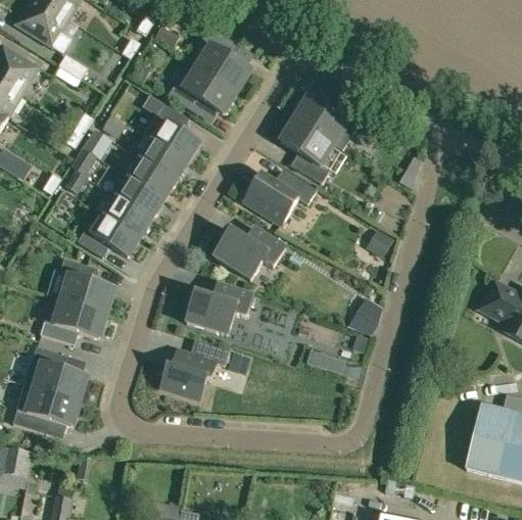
[(51,46),(61,52),(69,39),(59,33),(66,20),(33,0),(29,0),(13,24),(51,46)]
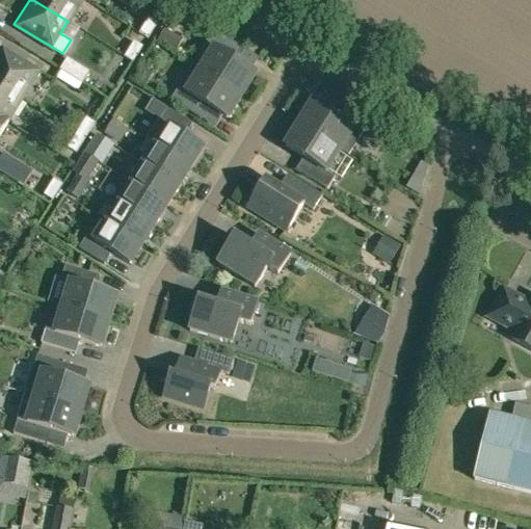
[(33,0),(68,21),(80,0),(33,0)]
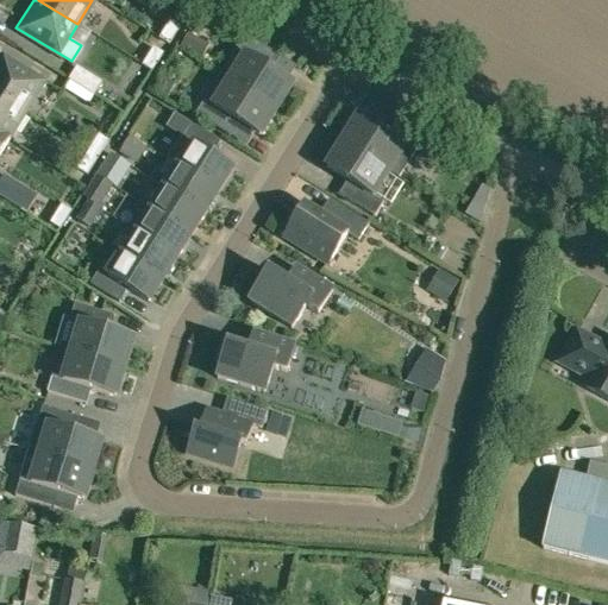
[(157,36),(168,42),(180,24),(169,17),(157,36)]
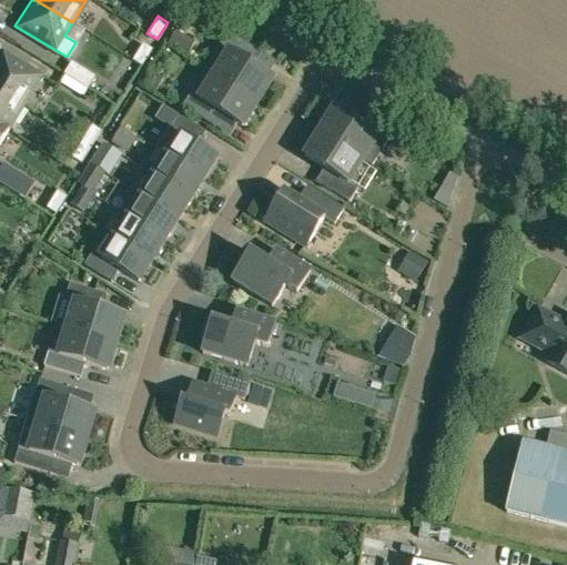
[(168,41),(186,53),(198,36),(179,23),(168,41)]
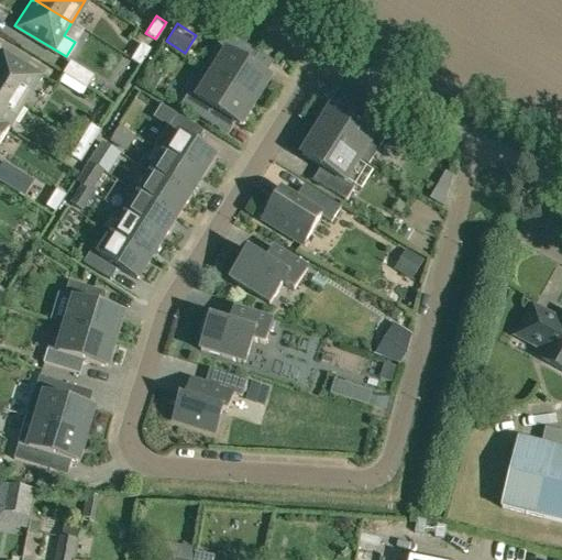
[(226,50),(211,72),(254,99),(270,75),(253,64),(252,59),(257,50),(224,29),(216,43),(226,50)]
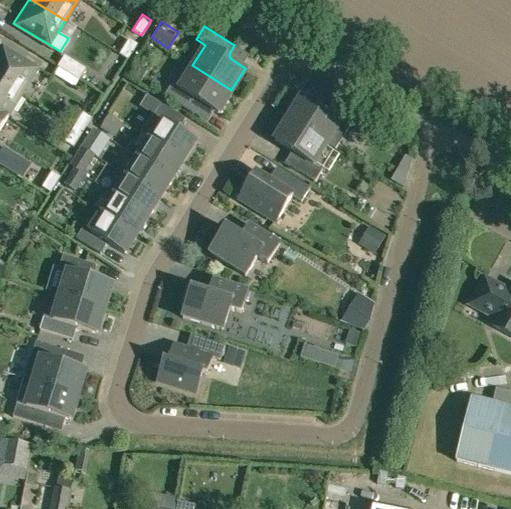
[(118,53),(127,58),(137,43),(128,37),(118,53)]
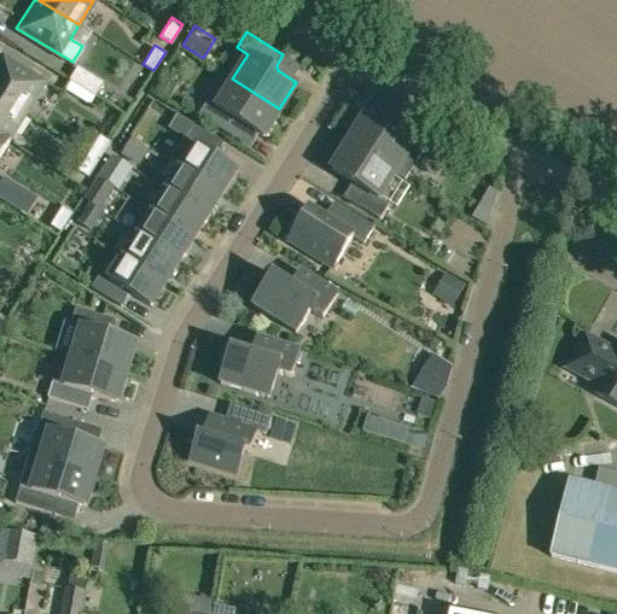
[(0,93),(27,110),(45,80),(1,52),(0,53),(0,93)]
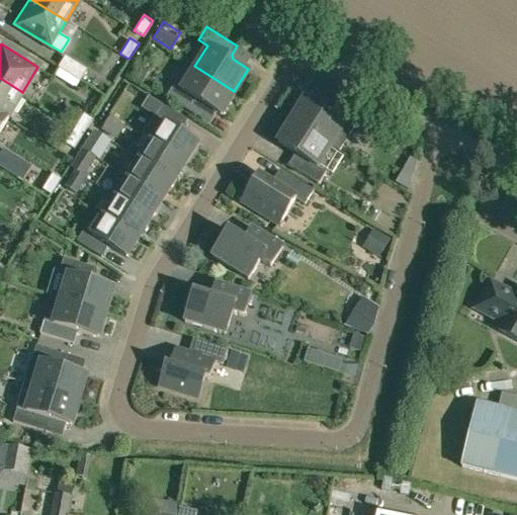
[(58,66),(79,79),(86,68),(65,55),(58,66)]
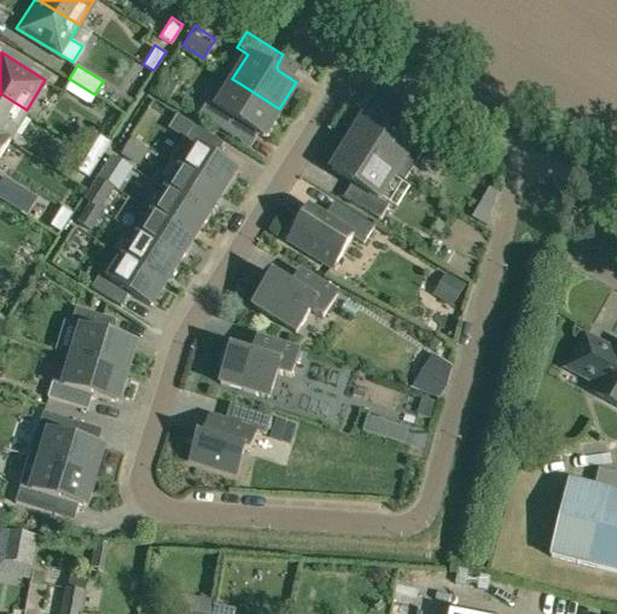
[(196,113),(232,135),(239,126),(244,124),(262,135),(279,109),(232,79),(221,72),(196,113)]
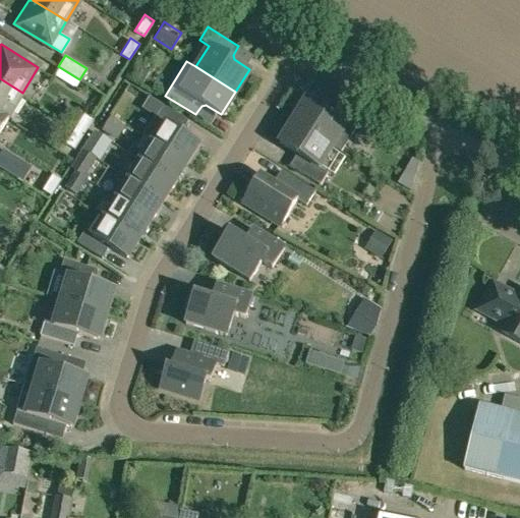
[(79,79),(69,73),(65,81),(75,88),(79,79)]
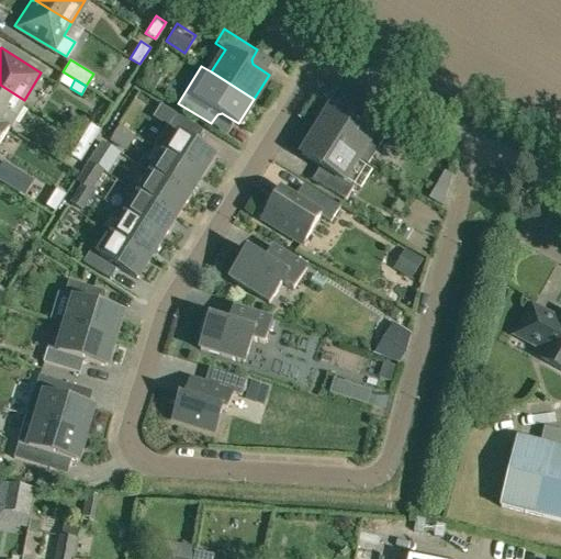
[(0,121),(8,126),(24,100),(0,85),(0,121)]
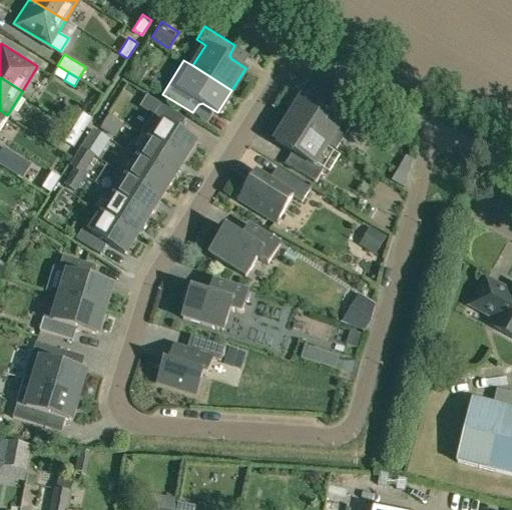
[(288,117),(327,141),(335,147),(357,113),(326,94),(321,103),(317,104),(302,95),(288,117)]
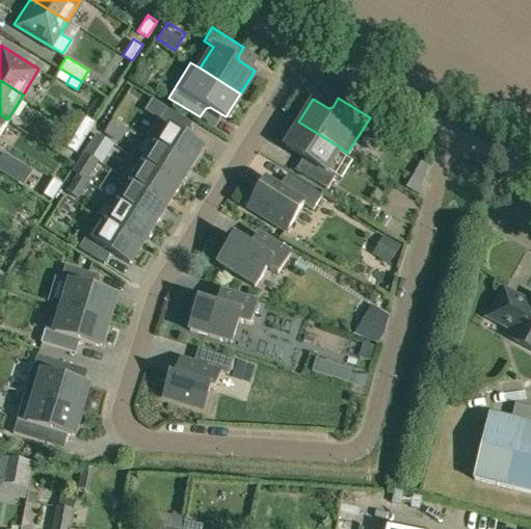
[(166,123),(155,142),(190,164),(203,144),(186,134),(185,130),(191,121),(166,105),(158,117),(166,123)]
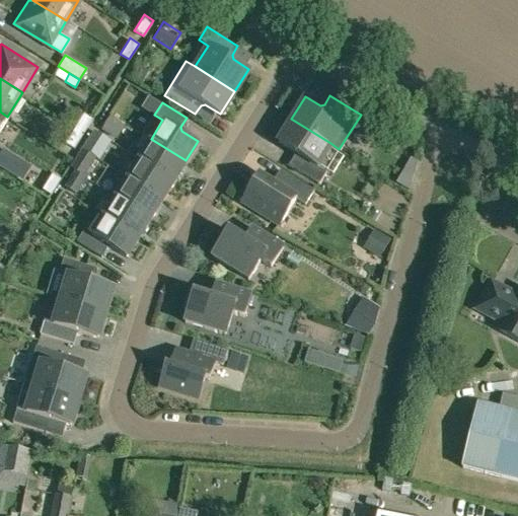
[(83,113),(74,127),(83,132),(92,118),(83,113)]
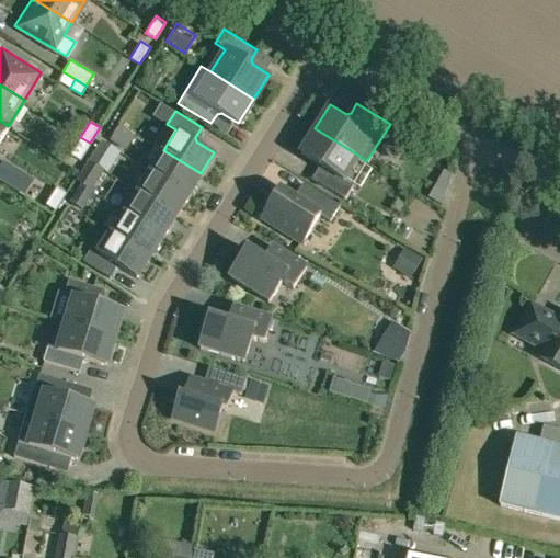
[(109,138),(126,148),(136,133),(120,122),(109,138)]
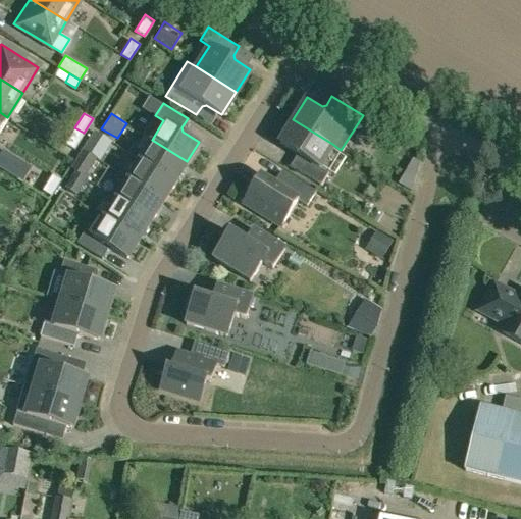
[(373,115),(371,119),(388,128),(392,122),(374,113),(373,115)]
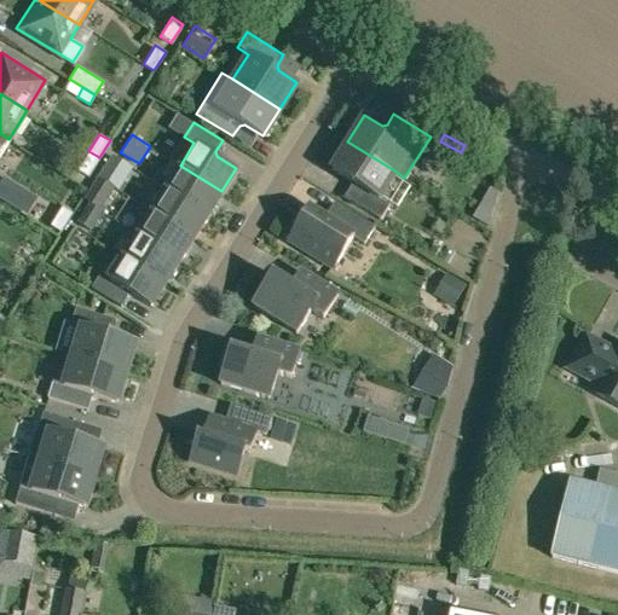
[(344,195),(380,218),(388,203),(379,197),(394,170),(347,141),(330,168),(348,180),(350,184),(344,195)]
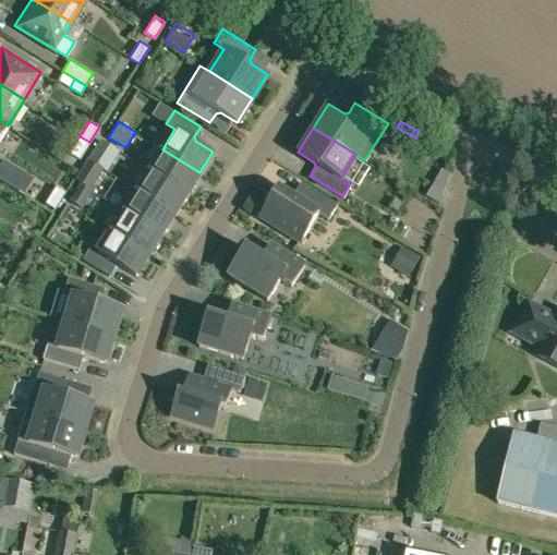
[(89,142),(80,136),(70,153),(80,158),(89,142)]
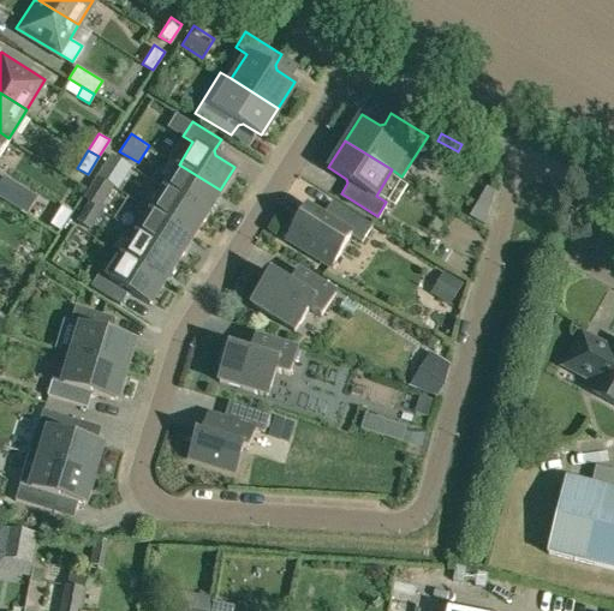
[(109,151),(96,174),(113,185),(118,187),(131,166),(109,151)]
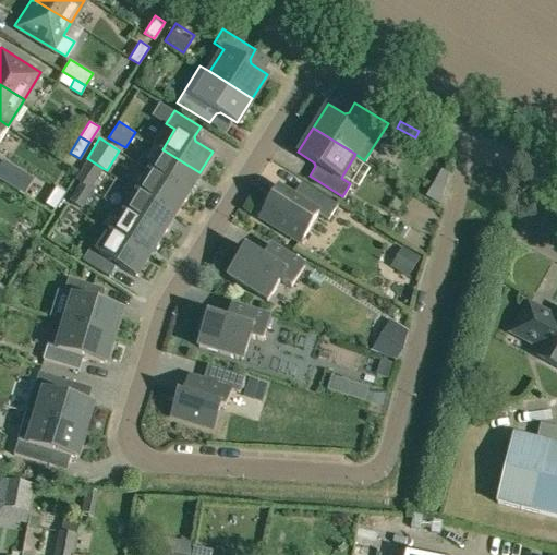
[(149,169),(186,192),(200,172),(162,149),(149,169)]
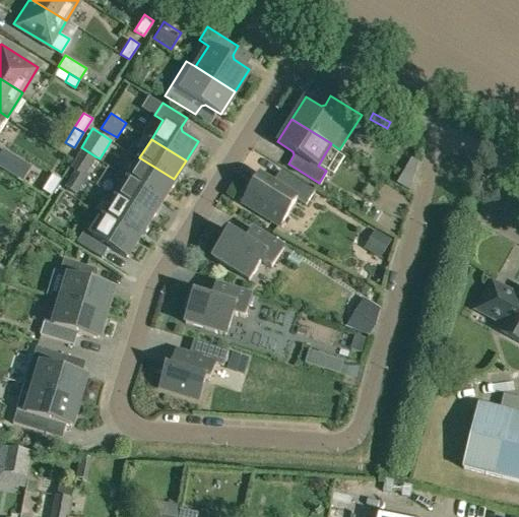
[(84,175),(95,156),(81,147),(69,166),(84,175)]
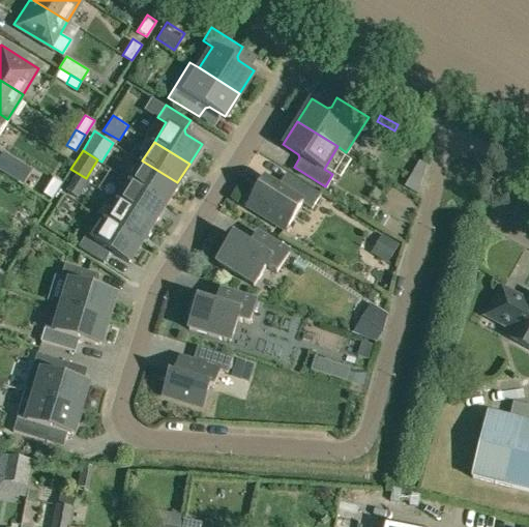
[(1,151),(0,153),(0,170),(15,179),(23,166),(1,151)]
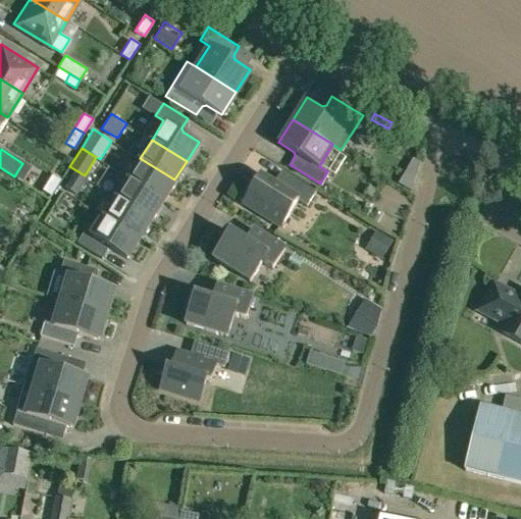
[(398,180),(412,189),(419,160),(412,156),(398,180)]
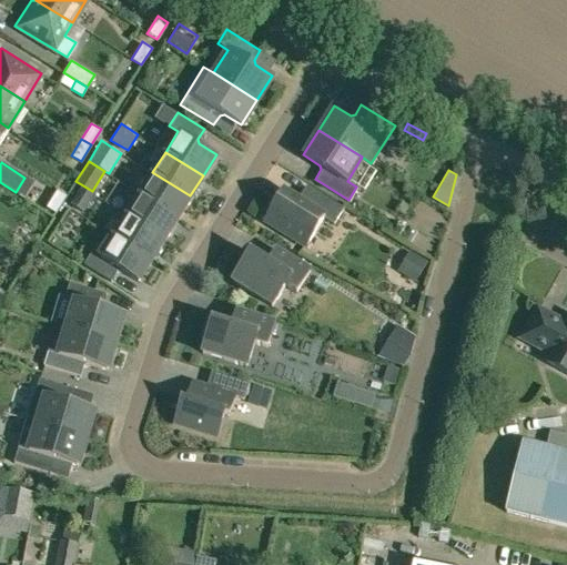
[(140,193),(179,218),(191,197),(190,195),(152,172),(140,193)]
